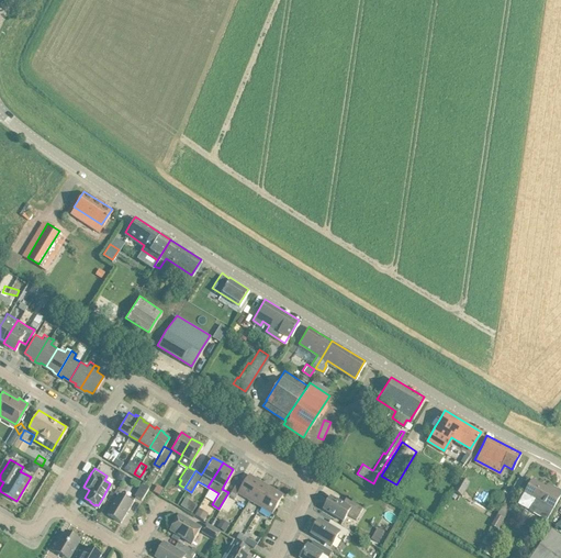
[(248,498),(259,479),(248,471),(236,490),(248,498)]
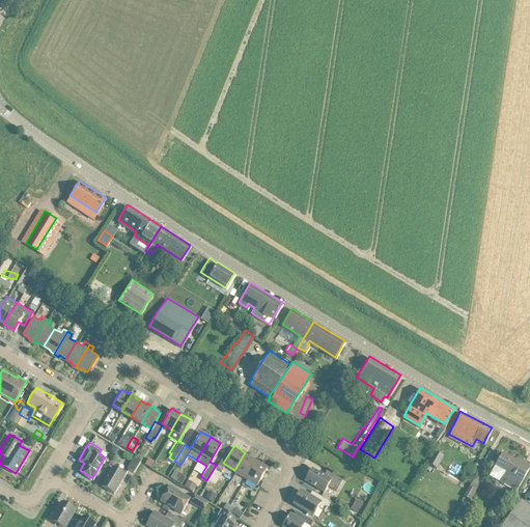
[(435,465),(443,452),(435,448),(427,461),(435,465)]
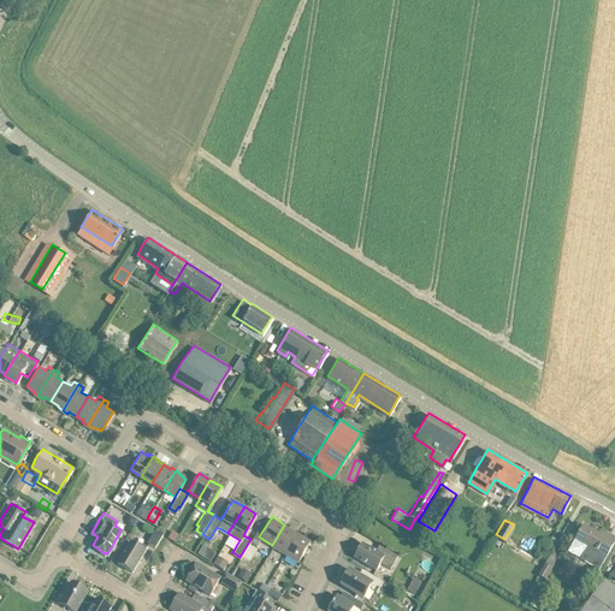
[(598,567),(607,551),(613,540),(581,522),(567,549),(598,567)]
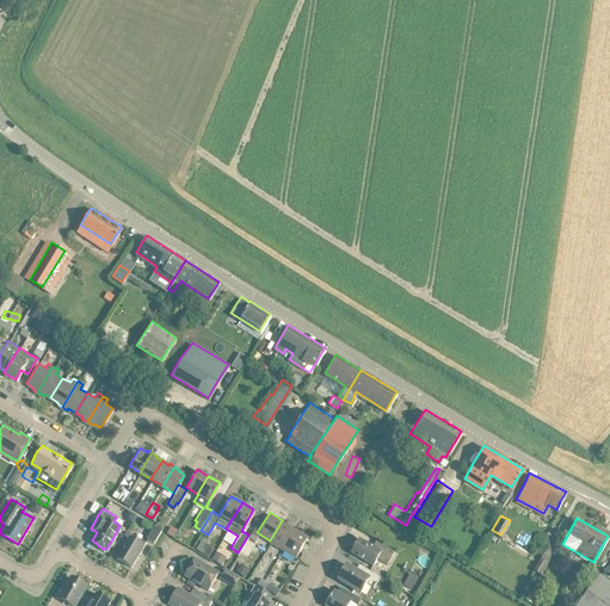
[(177,519),(174,526),(182,529),(184,521),(177,519)]
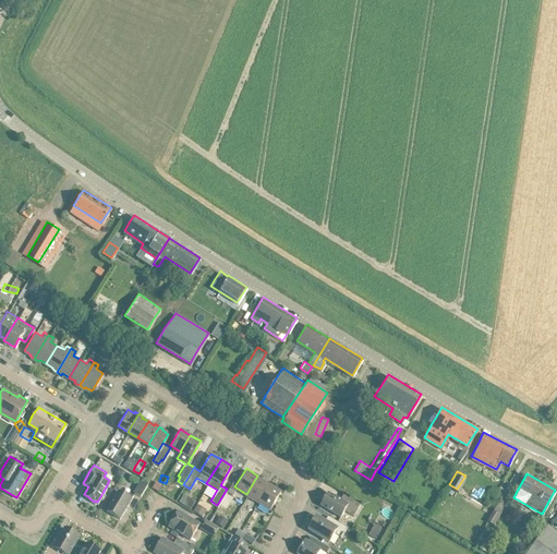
[(482,474),(475,486),(487,493),(493,481),(482,474)]
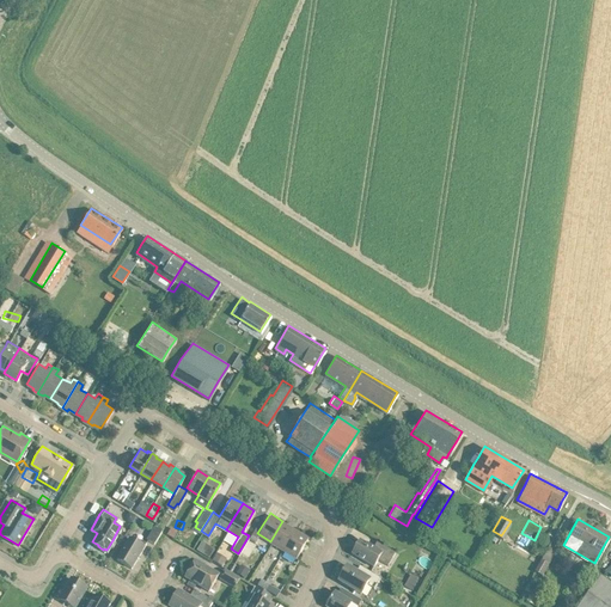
[(282,549),(294,528),(282,521),(270,541),(282,549)]
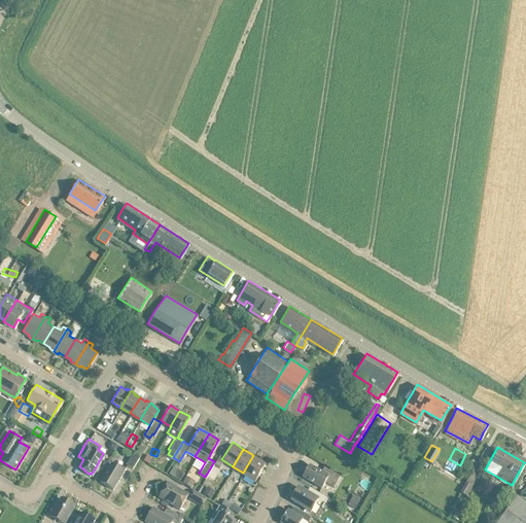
[(132,466),(139,455),(132,451),(125,462),(132,466)]
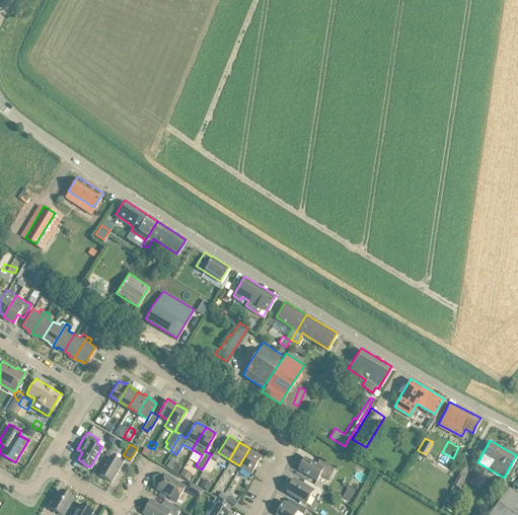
[(250,471),(261,454),(249,448),(239,465),(250,471)]
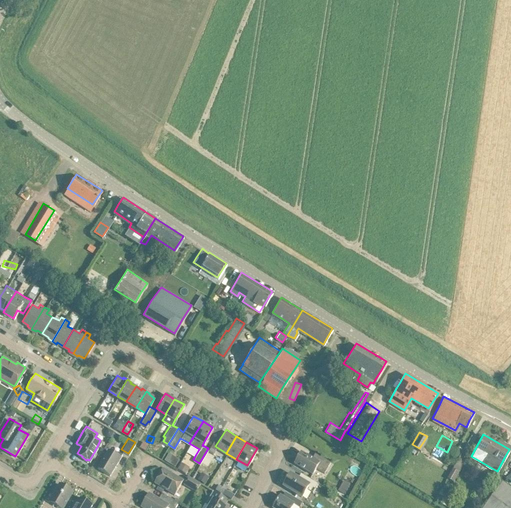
[(115,453),(108,448),(97,466),(109,473),(121,452),(117,450),(115,453)]
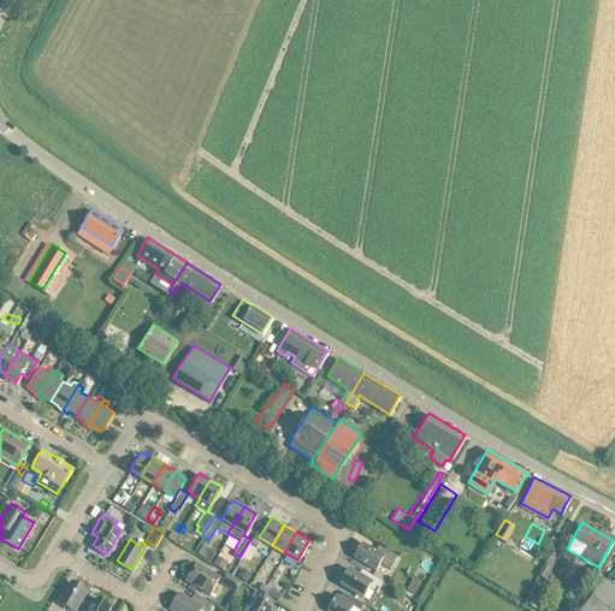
[(374,549),(361,541),(353,555),(374,568),(379,561),(389,567),(396,553),(378,543),(374,549)]
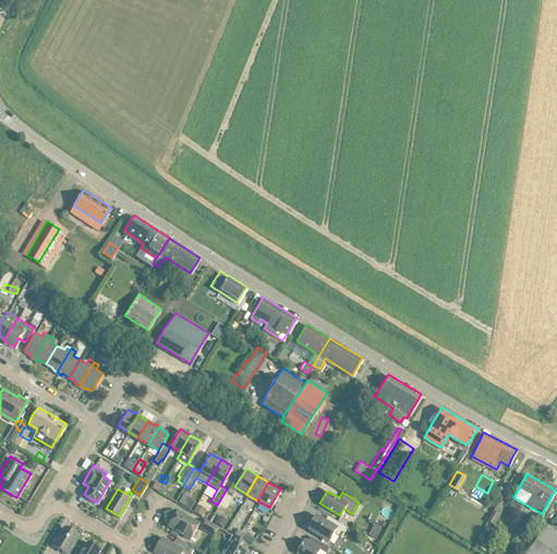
[(202,515),(206,507),(197,503),(193,509),(202,515)]
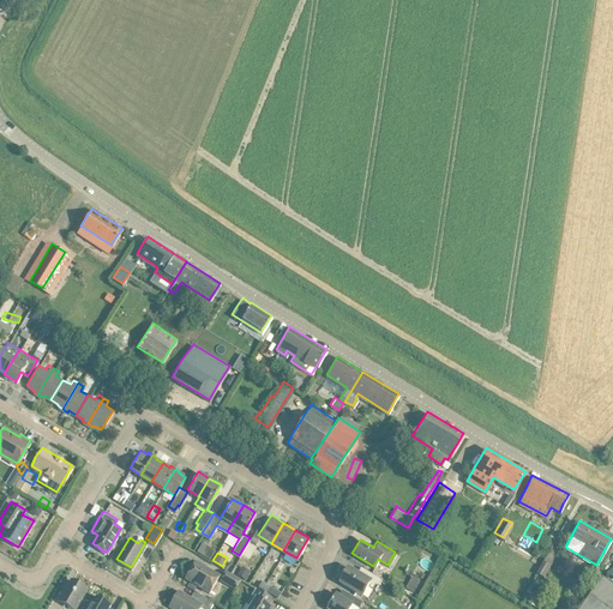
[(542,574),(550,562),(542,559),(535,570),(542,574)]
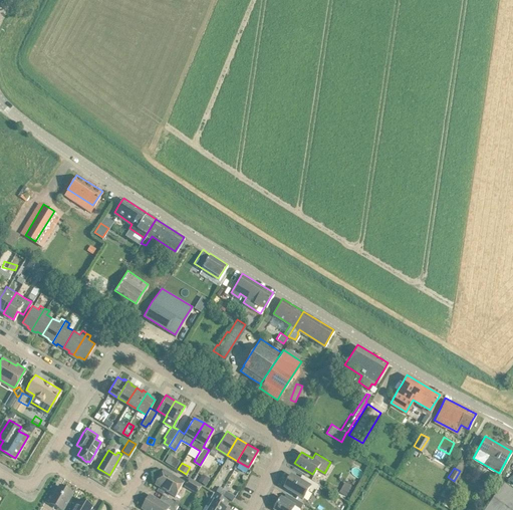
[(163,469),(155,483),(159,485),(156,489),(162,492),(164,488),(175,494),(183,481),(172,474),(163,469)]
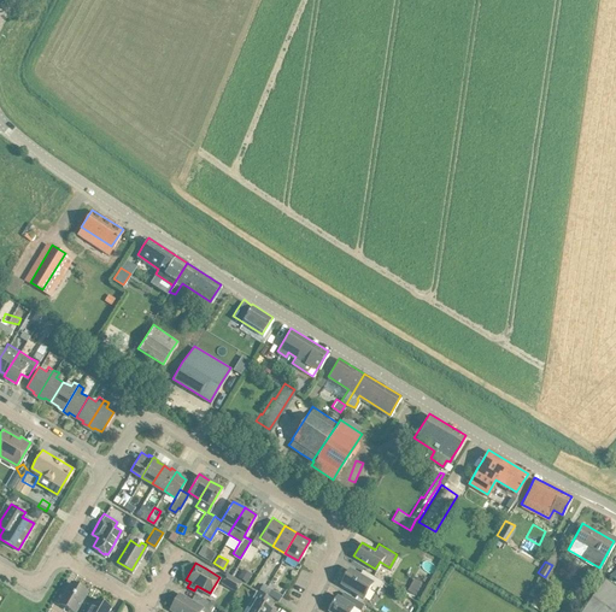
[(246,580),(251,571),(242,566),(238,575),(246,580)]
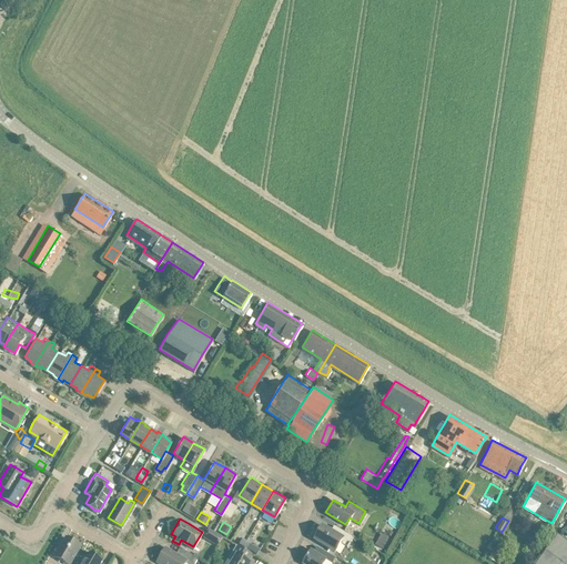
[(321,524),(313,537),(334,550),(338,541),(346,544),(352,534),(342,529),(335,524),(332,530),(330,529),(321,524)]
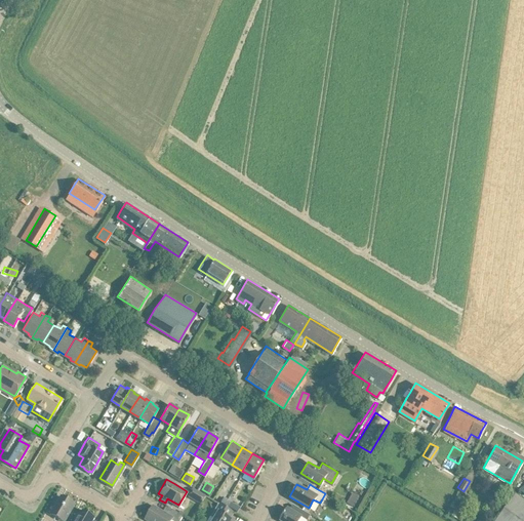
[(200,502),(204,494),(192,487),(188,494),(200,502)]
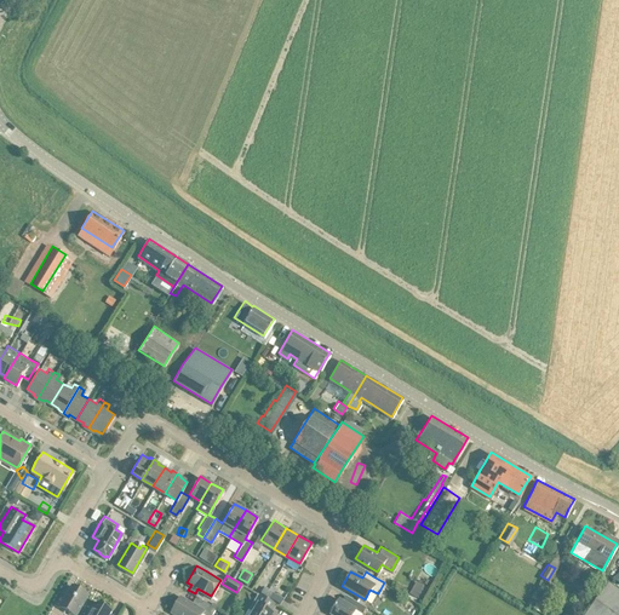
[(618,614),(618,588),(607,581),(583,614),(618,614)]
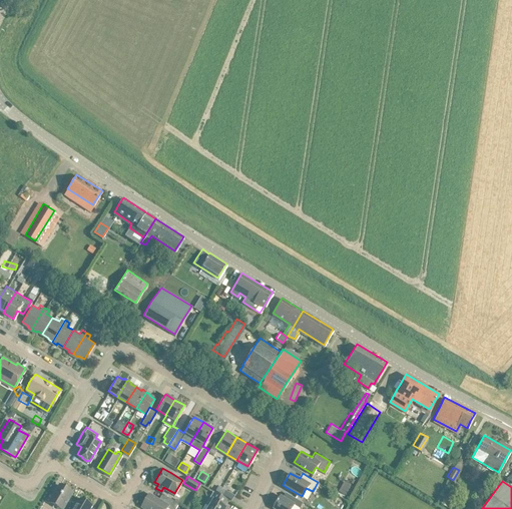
[(61,508),(66,499),(71,491),(58,483),(48,500),(61,508)]
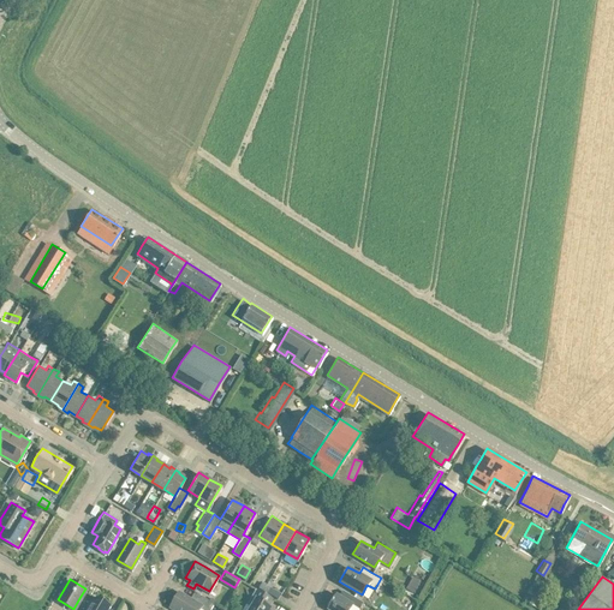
[(535,604),(536,603),(537,597),(536,590),(531,585),(529,584),(522,597),(535,604)]
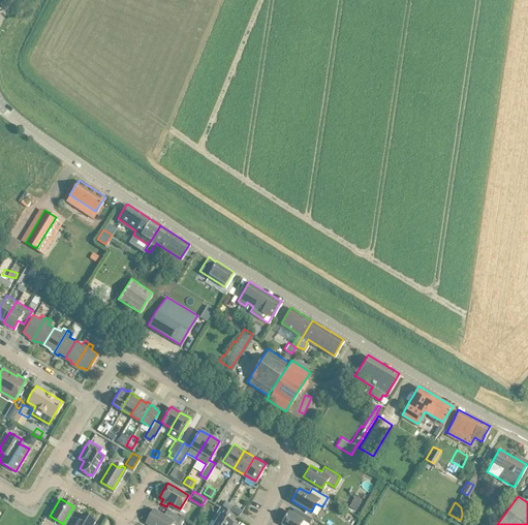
[(235,524),(236,524),(237,523),(231,520),(235,514),(225,508),(219,505),(212,518),(215,520),(212,524),(235,524)]
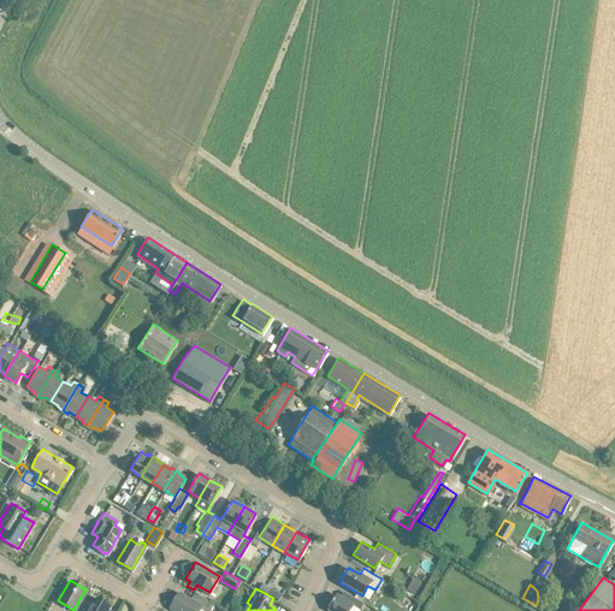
[(336,593),(327,607),(332,610),(356,610),(362,600),(353,595),(343,589),(339,595),(336,593)]
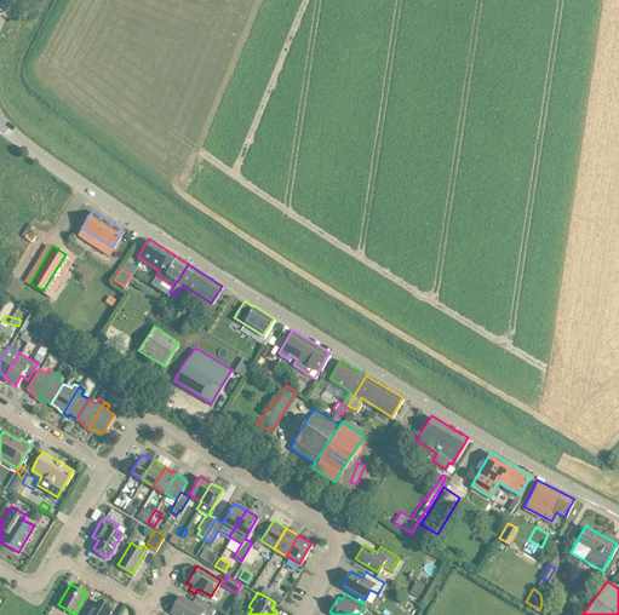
[(191,601),(179,595),(170,610),(177,614),(199,614),(201,611),(206,614),(208,614),(215,605),(195,595),(191,601)]
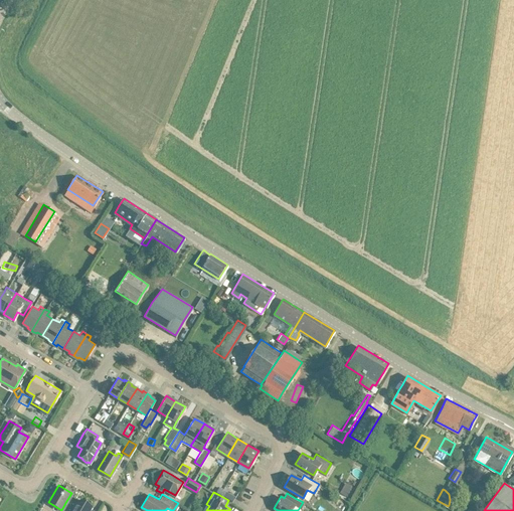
[(88,510),(92,505),(79,498),(71,510),(88,510)]
